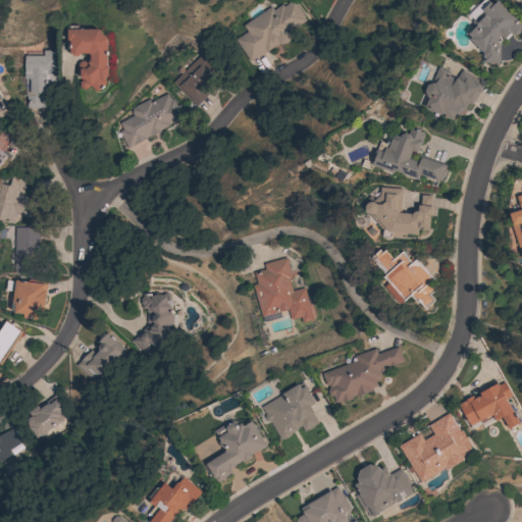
[(270,6),(272,10),(281,4),(282,6),(286,4),(286,3),(290,0),(293,0),(306,19),(298,24),(299,27),(295,29),(296,30),(289,35),(292,39),(280,46),(278,43),(257,58),(256,56),(249,61),(235,40),(247,31),(243,25),(270,6)]
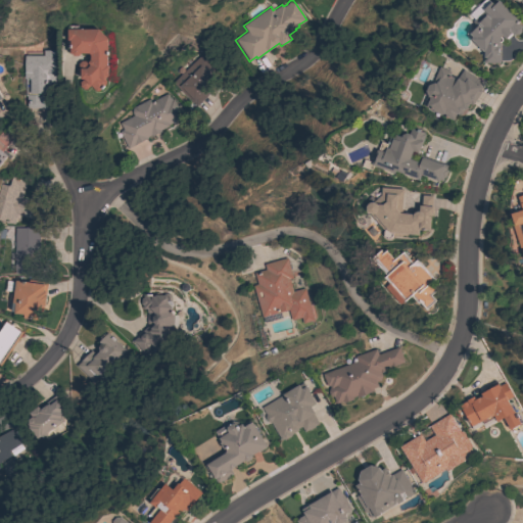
[(496,0),(516,19),(515,20),(521,27),(520,28),(520,32),(518,35),(514,35),(512,36),(510,34),(505,39),(501,36),(500,37),(501,39),(501,41),(500,42),(500,63),(483,63),(483,51),(482,51),(470,39),(472,37),(468,34),(476,27),(471,21),(482,10),(481,9),(489,1),(492,4),(496,0)]
